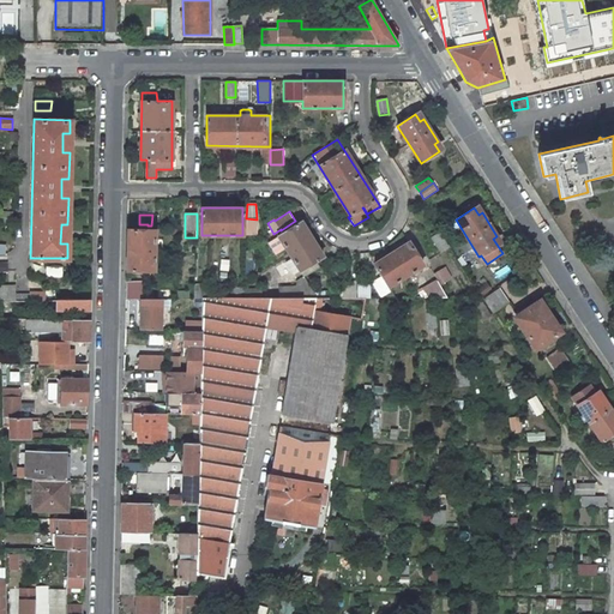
[(257,235),(257,220),(246,218),(246,235),(257,235)]
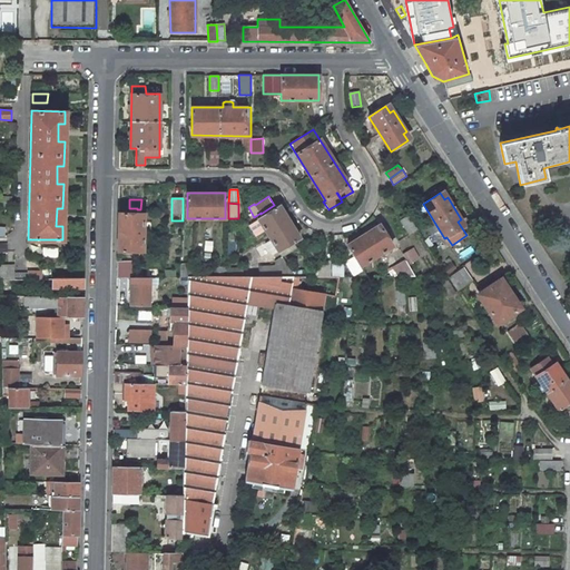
[(279,206),(258,219),(272,241),(267,244),(273,253),(277,249),(278,251),(300,237),(279,206)]
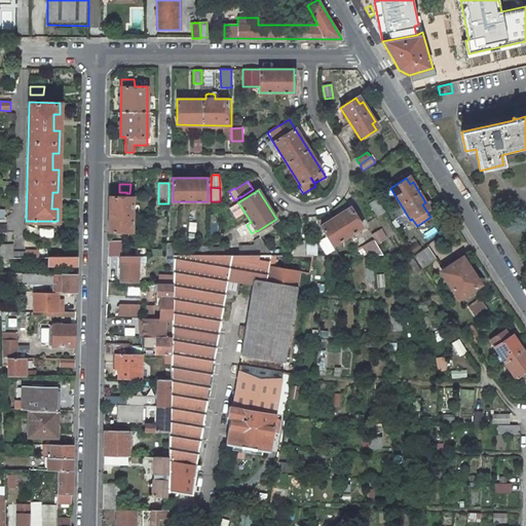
[(109,231),(132,231),(133,196),(109,196),(109,231)]
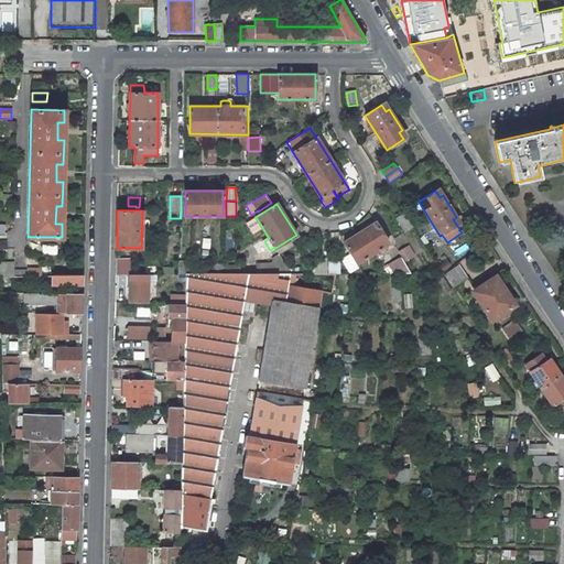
[(405,232),(413,227),(404,213),(397,218),(405,232)]
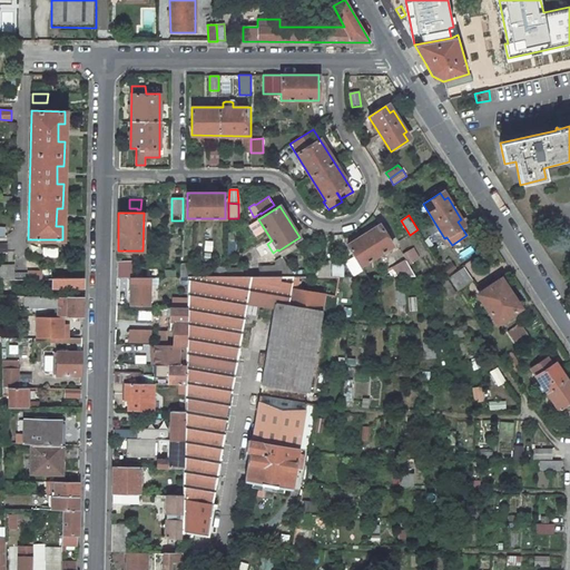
[(361,266),(393,246),(380,224),(347,245),(361,266)]
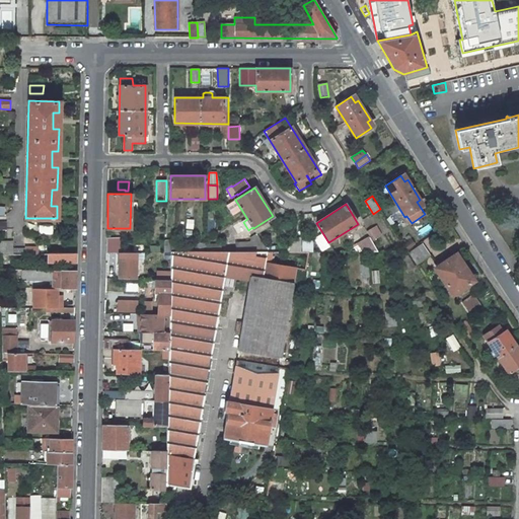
[(420,233),(428,229),(422,218),(415,221),(420,233)]
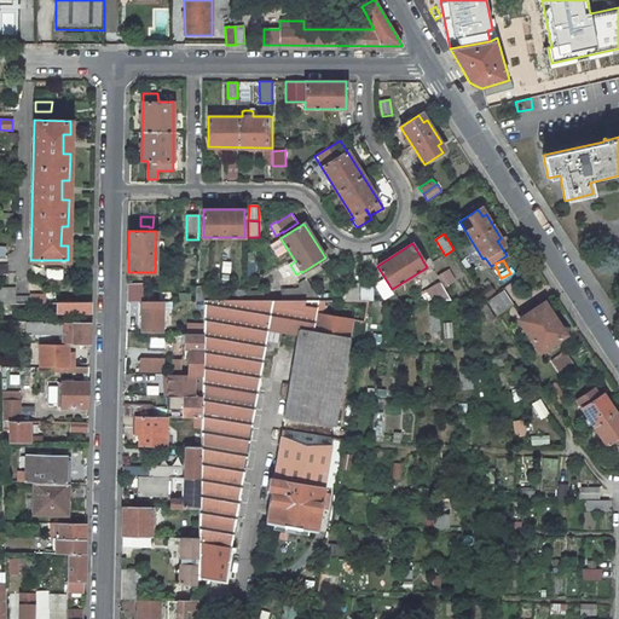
[(449,268),(445,271),(452,283),(455,281),(449,268)]
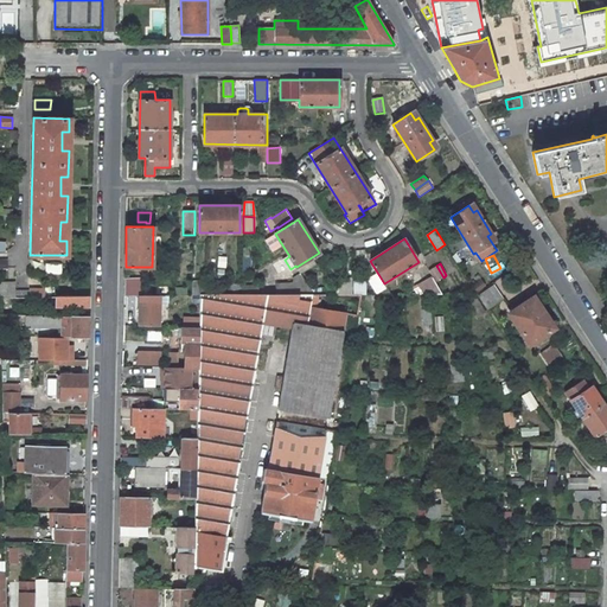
[(62,274),(62,264),(46,264),(45,274),(62,274)]
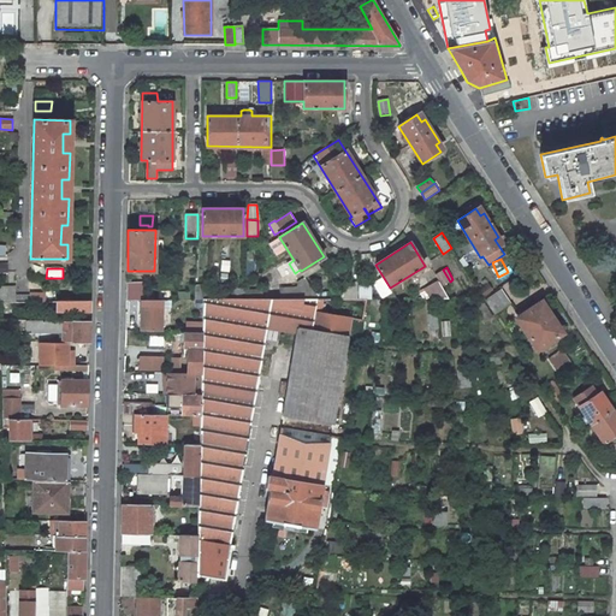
[(442,286),(450,282),(443,270),(434,274),(442,286)]
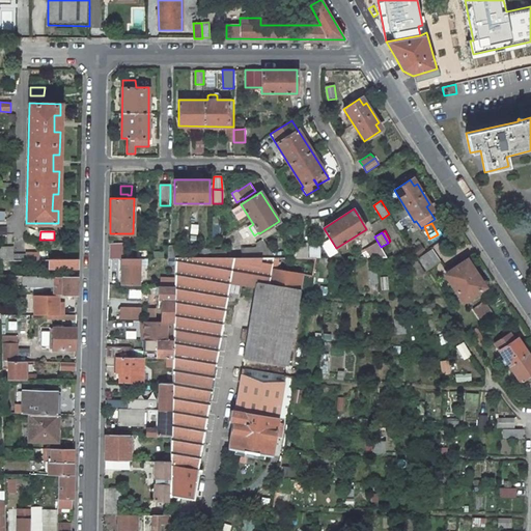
[(256,248),(268,247),(262,240),(256,243),(256,248)]
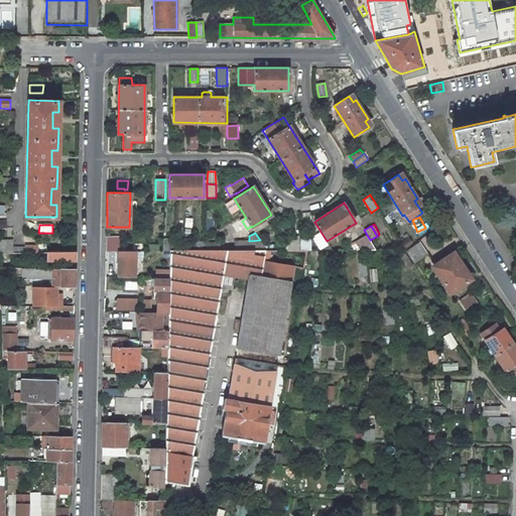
[(320,249),(328,245),(320,233),(313,238),(320,249)]
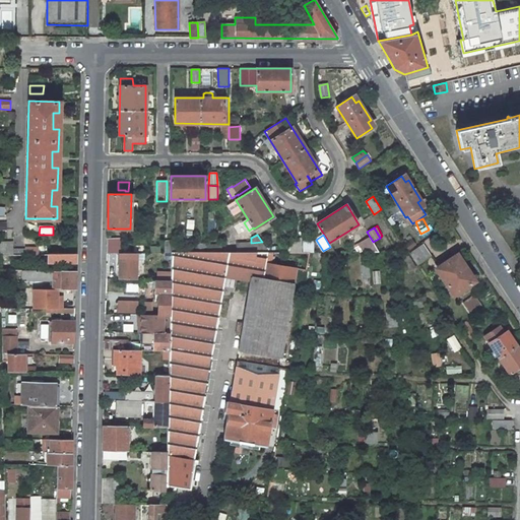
[(378,252),(370,238),(363,242),(369,252),(378,252)]
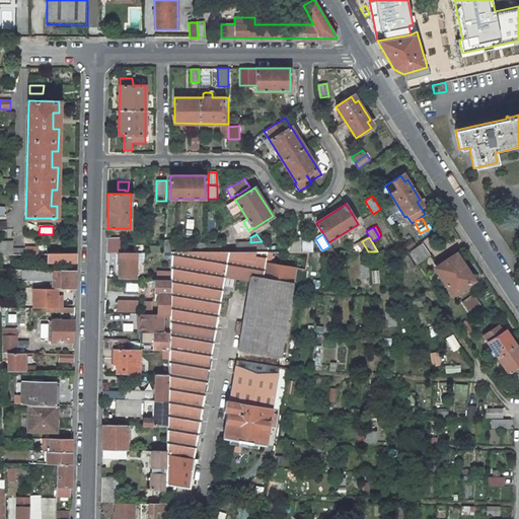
[(122,238),(106,238),(106,252),(120,252),(121,251),(122,238)]
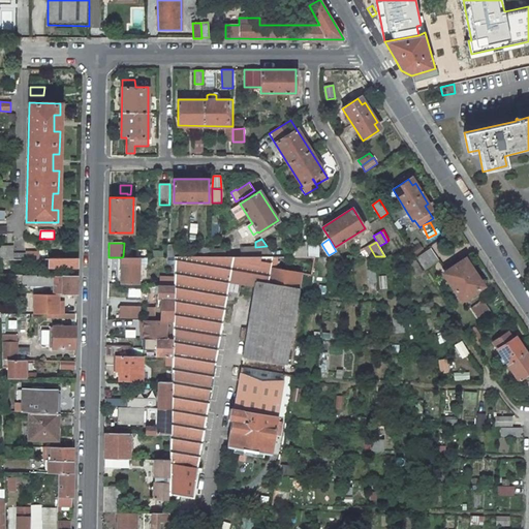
[(297,256),(308,256),(307,243),(297,244),(297,252),(297,256)]
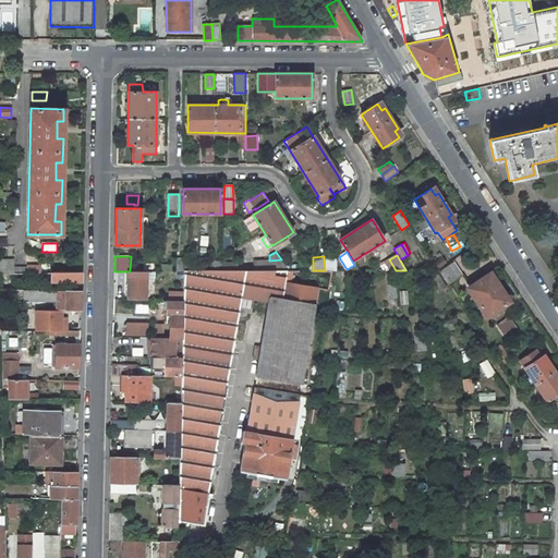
[(438,269),(446,263),(443,257),(434,263),(438,269)]
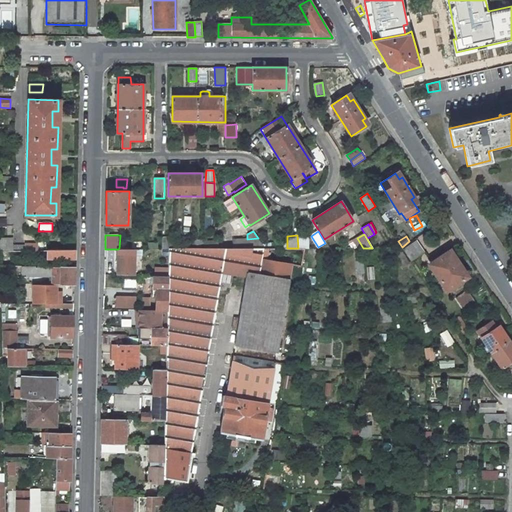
[(0,250),(9,250),(13,250),(13,245),(13,237),(0,237),(0,250)]
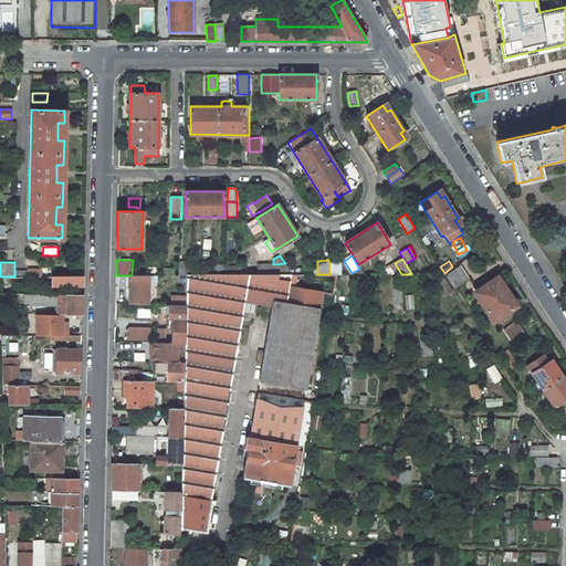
[(179,262),(179,274),(187,274),(201,274),(201,268),(201,266),(190,266),(190,262),(179,262)]
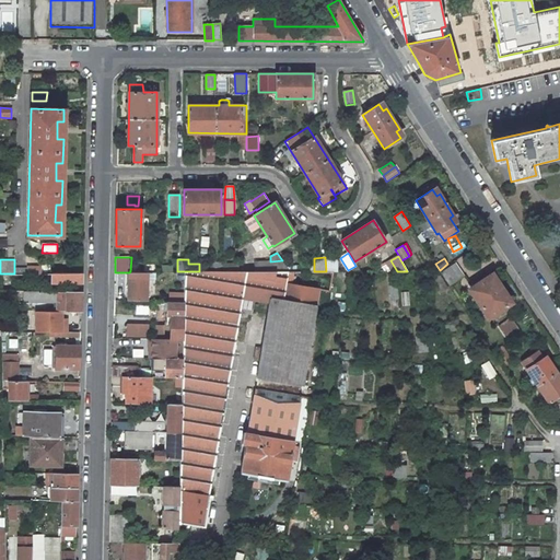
[(276,271),(287,271),(289,271),(282,260),(270,261),(276,271)]
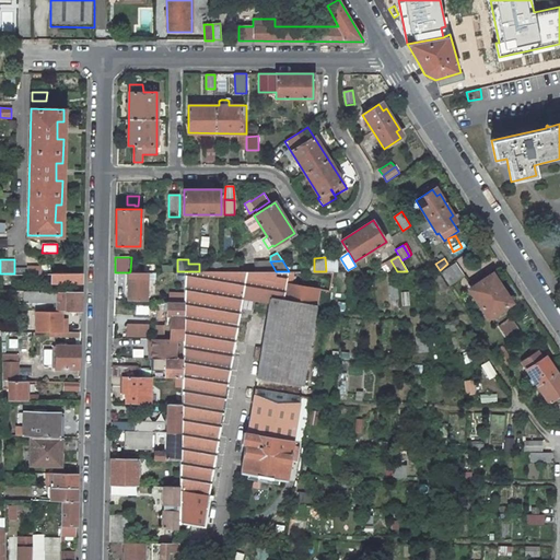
[(392,271),(397,271),(391,260),(387,263),(392,271)]
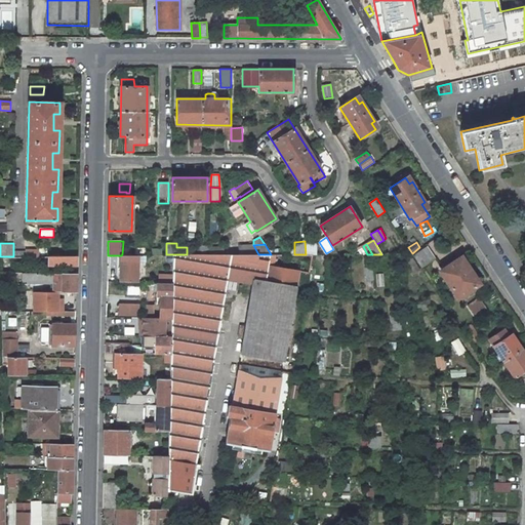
[(198,245),(198,254),(206,254),(206,245),(198,245)]
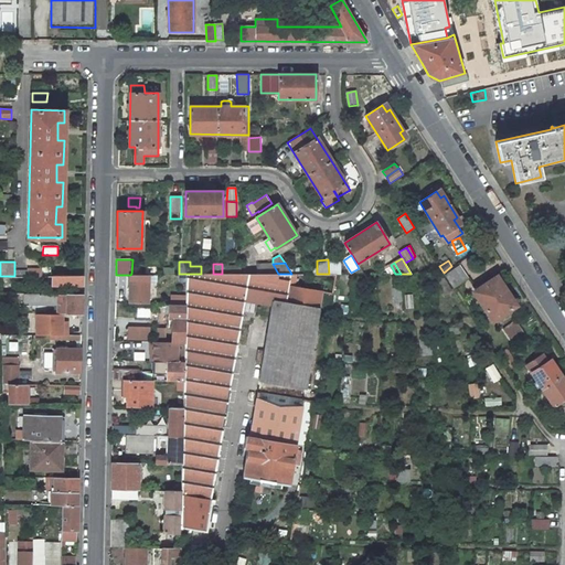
[(278,274),(273,264),(257,265),(258,274),(278,274)]
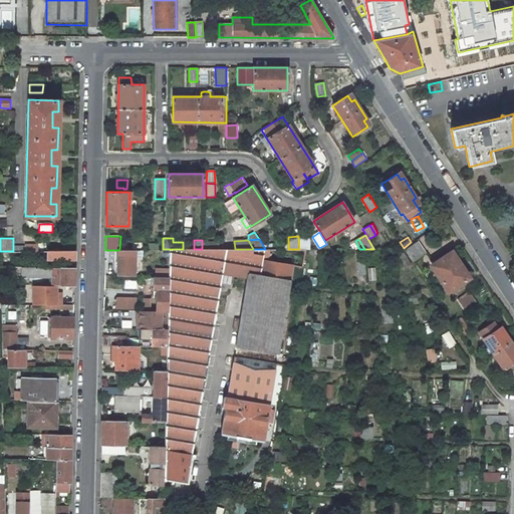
[(299,249),(309,249),(309,240),(299,240),(299,249)]
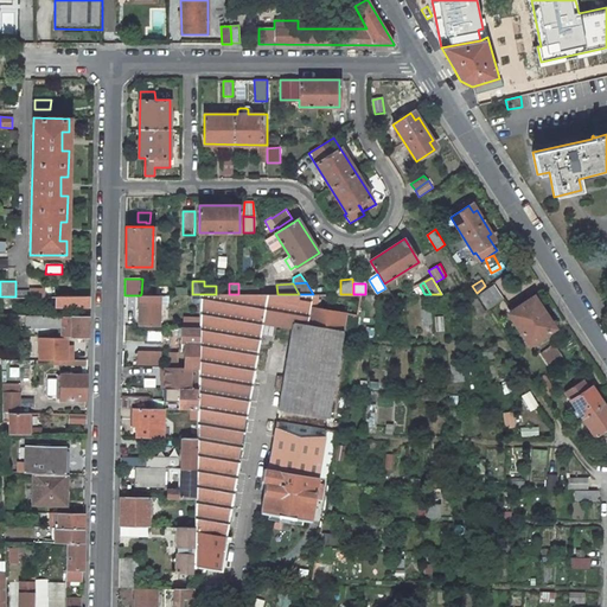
[(489,310),(504,299),(494,285),(478,295),(489,310)]
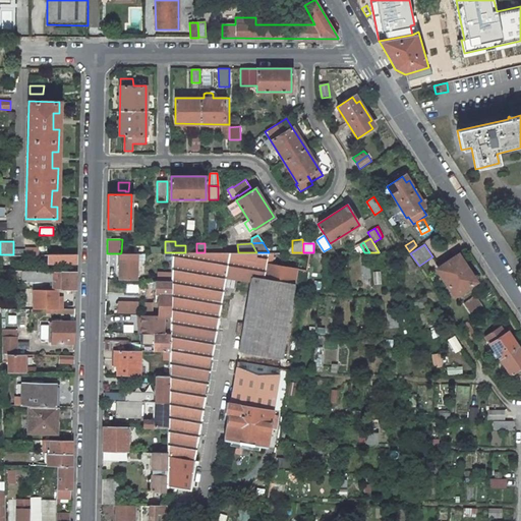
[(121,279),(136,280),(137,252),(121,252),(120,253),(119,273),(121,273),(121,279)]
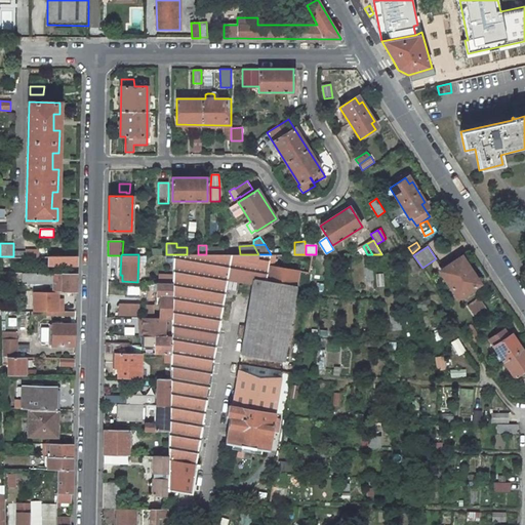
[(299,271),(267,265),(269,254),(258,254),(240,254),(208,254),(206,254),(198,254),(195,254),(187,254),(173,254),(172,283),(171,318),(171,335),(171,351),(214,358),(228,279),(253,283),(241,354),(284,361),(299,271)]
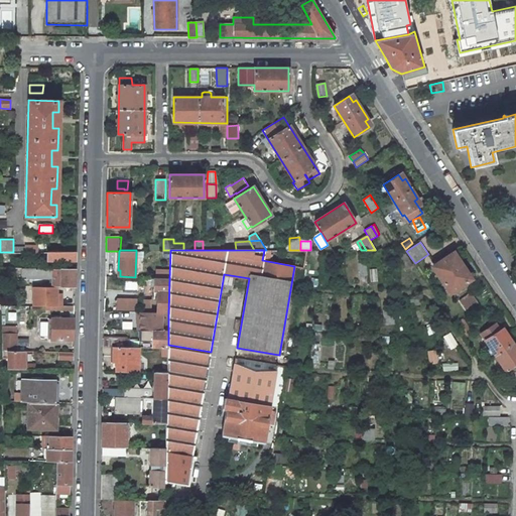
[(76,260),(76,251),(48,252),(48,261),(76,260)]
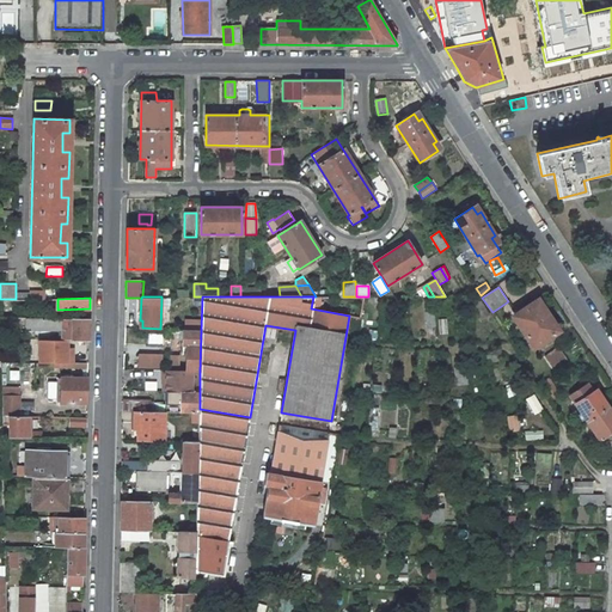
[(28,318),(28,299),(16,299),(11,299),(0,299),(1,318),(16,318),(28,318)]
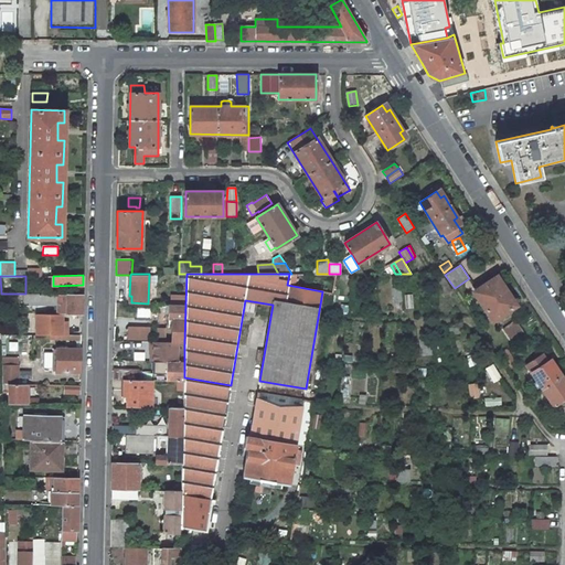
[(507,311),(515,306),(497,277),(488,283),(479,288),(475,291),(492,320),(498,317),(507,311)]
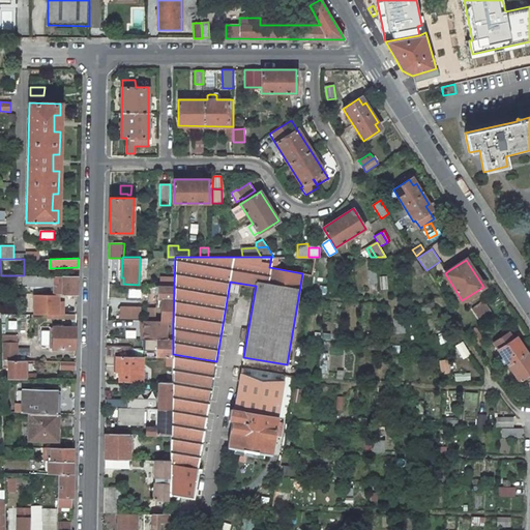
[(416,277),(423,272),(416,261),(409,266),(416,277)]
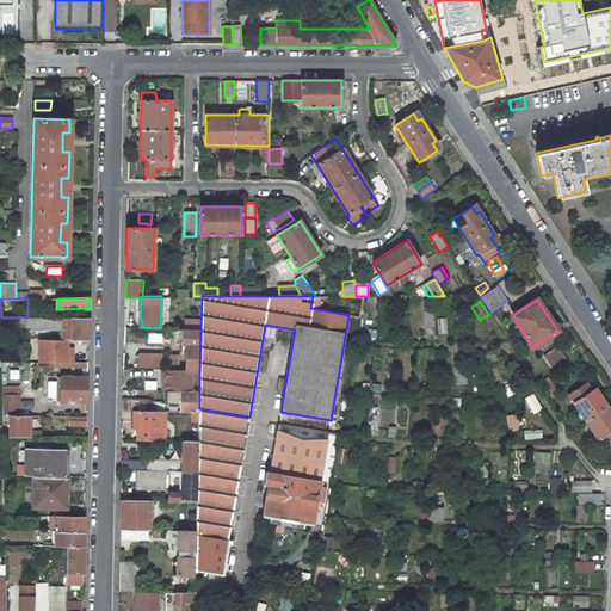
[(426,327),(436,326),(433,310),(425,312),(426,327)]
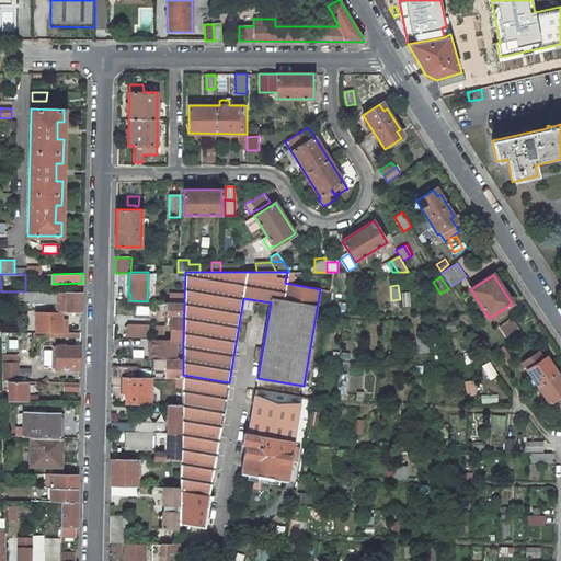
[(82,293),(25,292),(14,292),(14,297),(23,297),(23,299),(57,300),(57,312),(61,312),(81,312),(82,293)]
